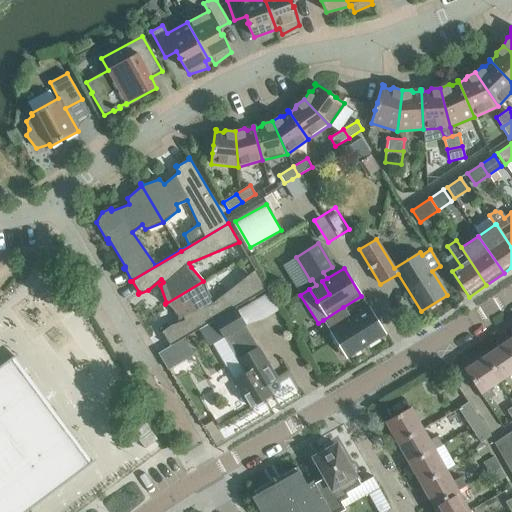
[(203,281),(165,304),(166,304),(167,304),(179,317),(183,316),(184,320),(169,326),(161,332),(162,333),(163,332),(169,345),(168,345),(169,346),(267,289),(255,269),(212,303),(210,300),(210,299),(203,281)]
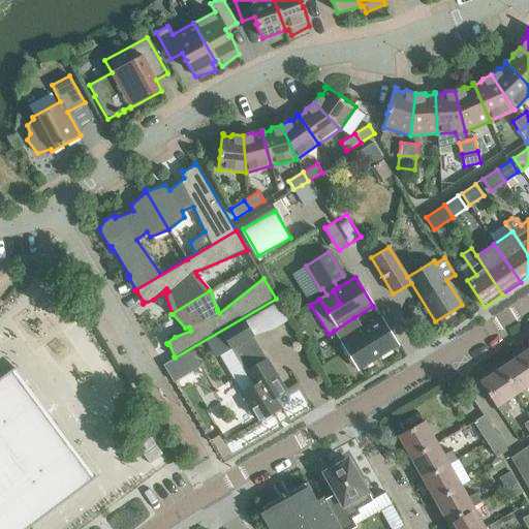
[(255,336),(289,320),(281,302),(247,317),(255,336)]
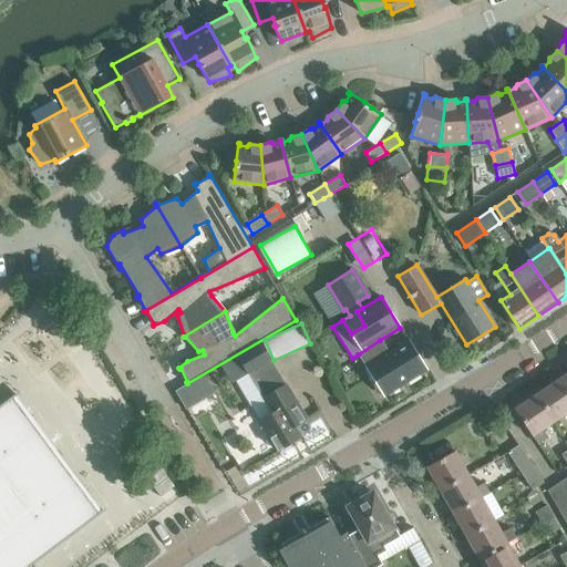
[(380,340),(358,354),(363,362),(368,359),(370,363),(366,366),(384,395),(426,369),(408,339),(388,352),(380,340)]
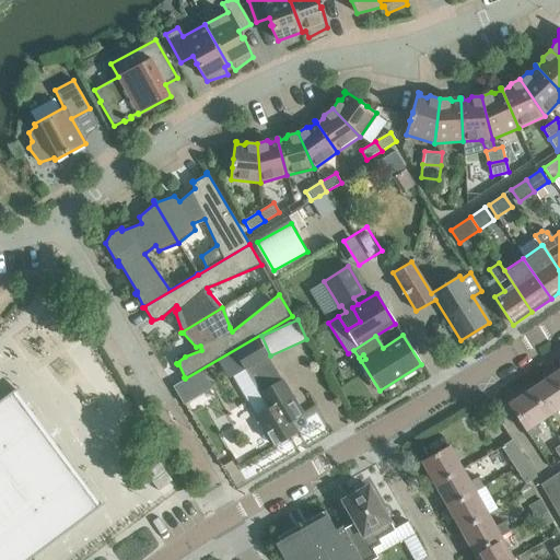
[(296,433),(290,422),(302,416),(282,382),(268,356),(257,337),(234,350),(245,369),(260,395),(269,409),(257,417),(258,419),(257,423),(260,430),(265,431),(275,446),(278,445),(281,446),(287,443),(287,440),(296,433)]
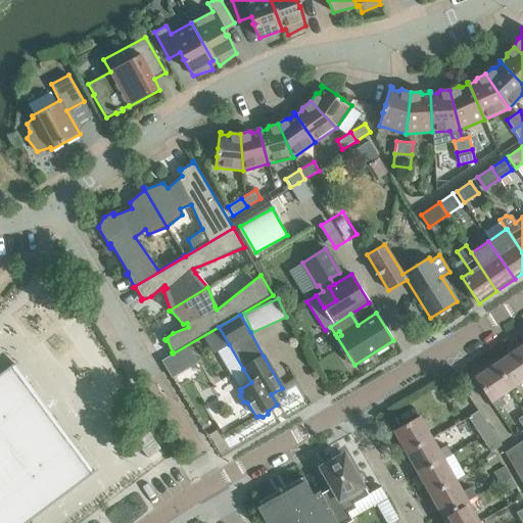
[(522,362),(515,350),(495,364),(512,388),(522,379),(522,362)]
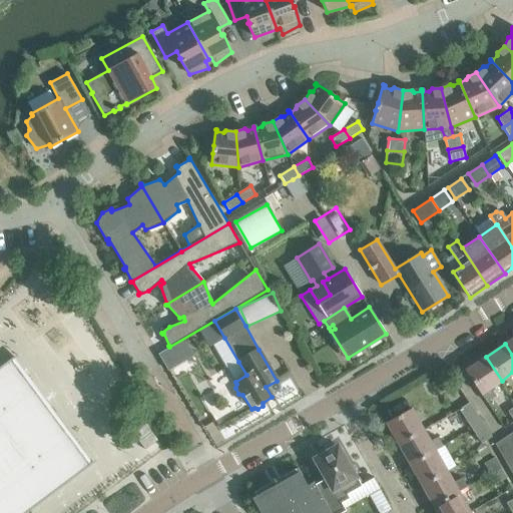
[(0,512),(24,512),(92,463),(91,462),(90,463),(12,360),(14,359),(13,357),(0,366),(0,512)]
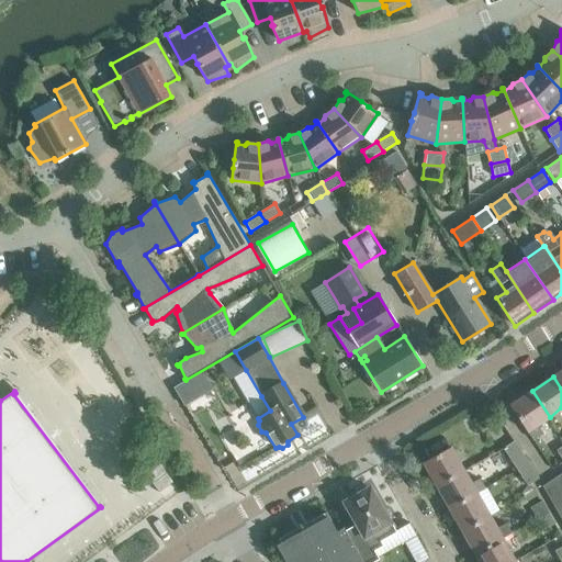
[(537,426),(550,417),(532,391),(510,406),(534,440),(542,435),(537,426)]
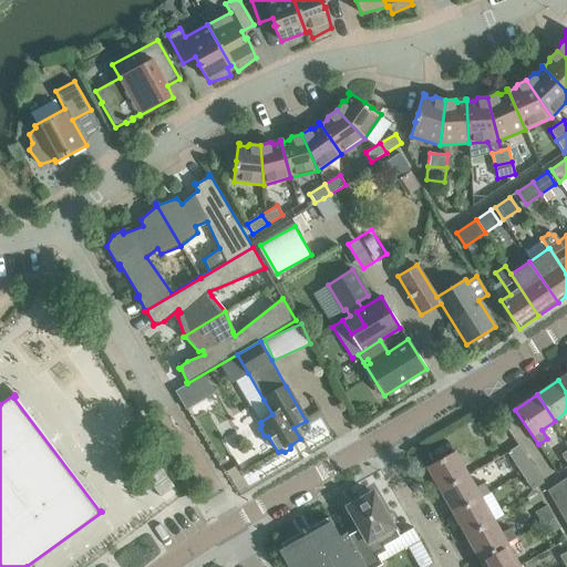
[(515,464),(526,456),(518,445),(507,452),(515,464)]
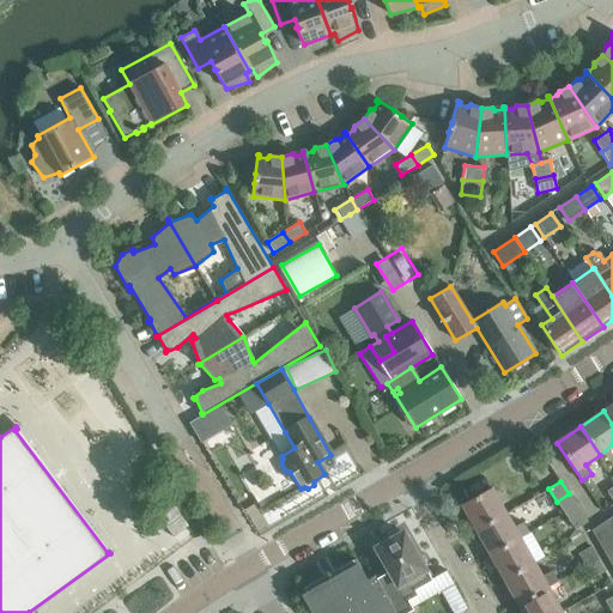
[(477,529),(505,513),(491,487),(462,504),(477,529)]
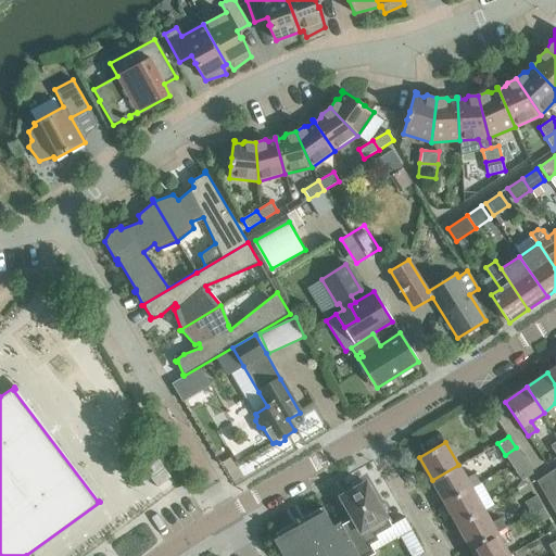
[(507,458),(515,469),(526,462),(518,451),(507,458)]
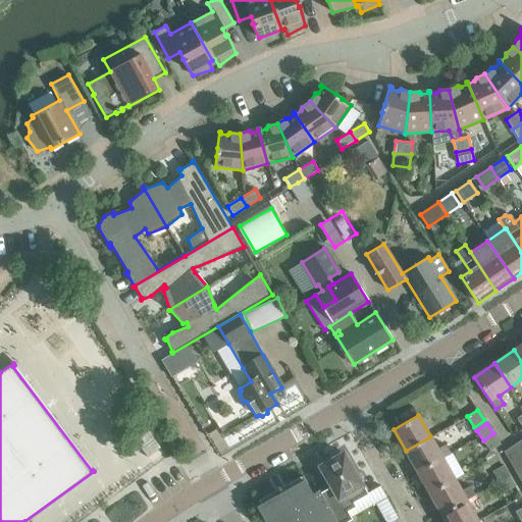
[(493,433),(483,440),(490,451),(501,444),(493,433)]
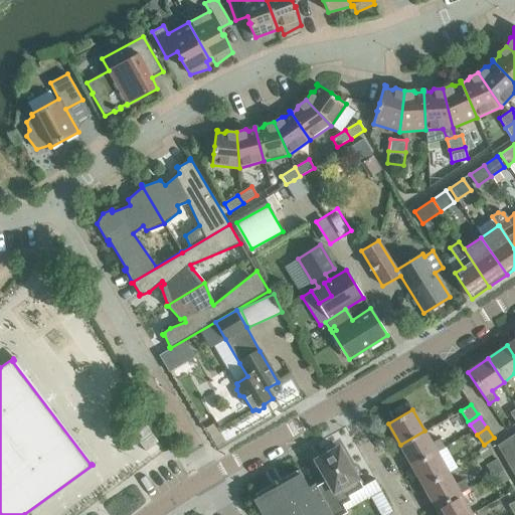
[(432,443),(424,431),(400,445),(411,466),(437,452),(446,447),(441,438),(432,443)]
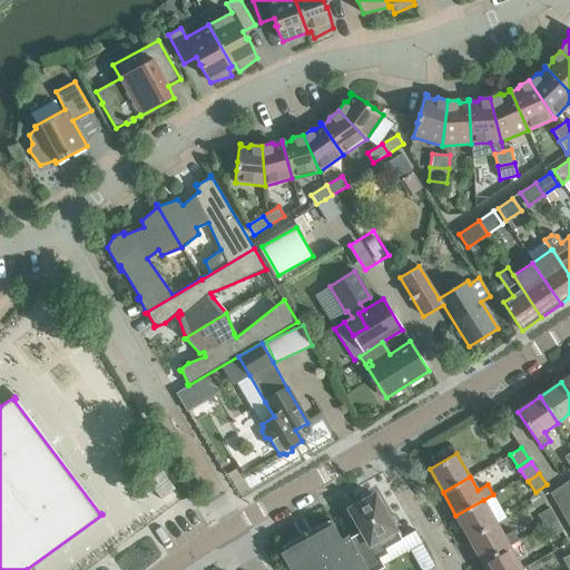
[(562,514),(569,510),(569,499),(561,485),(550,493),(562,514)]
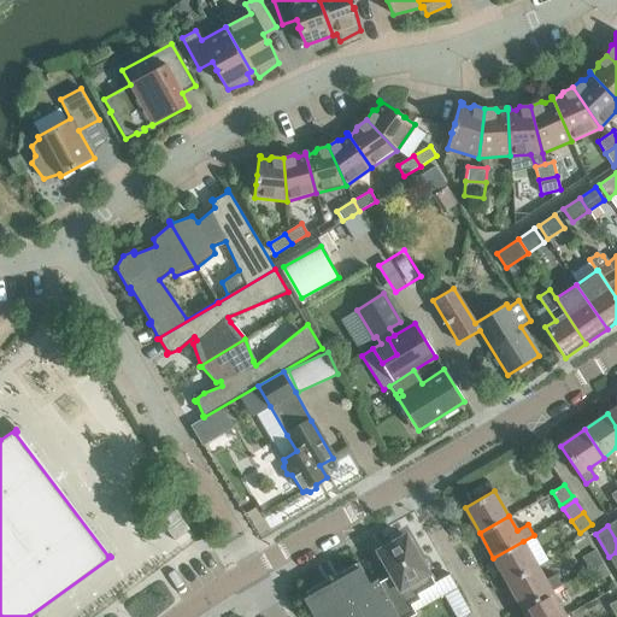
[(433,583),(425,570),(427,566),(425,562),(423,559),(418,558),(406,536),(403,538),(399,535),(392,540),(392,544),(378,551),(393,576),(392,576),(392,577),(380,583),(398,616),(405,616),(412,613),(407,605),(418,599),(416,593),(433,583)]
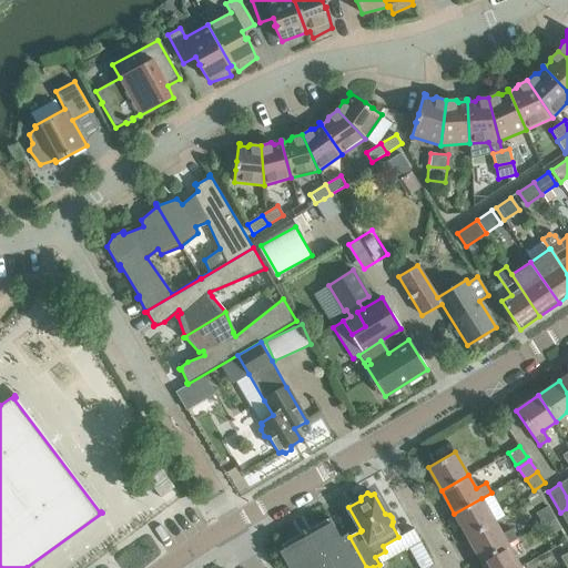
[(495,521),(482,498),(454,514),(467,537),(495,521)]
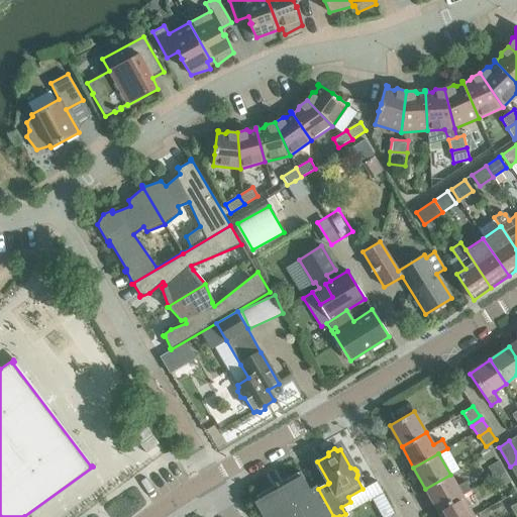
[(487,467),(493,478),(504,471),(498,460),(487,467)]
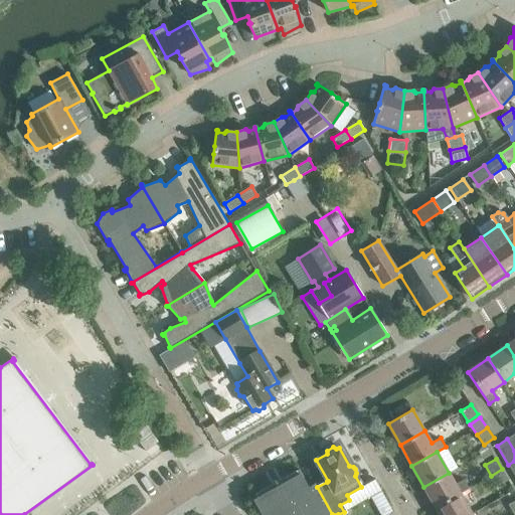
[(502,469),(491,476),(497,486),(508,480),(502,469)]
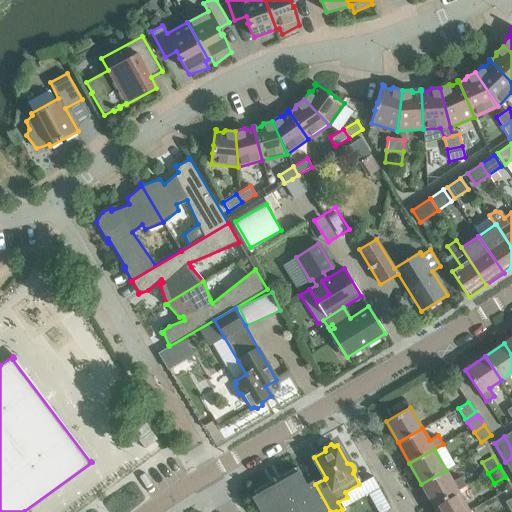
[(330,511),(315,484),(313,481),(307,484),(297,467),(252,492),(262,511),(330,511)]
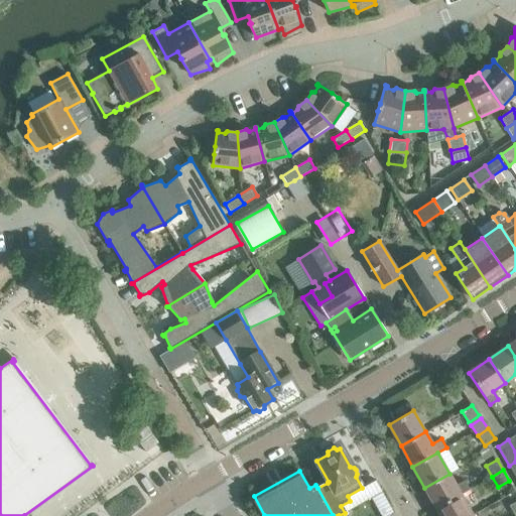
[(436,508),(461,494),(449,474),(424,488),(436,508)]
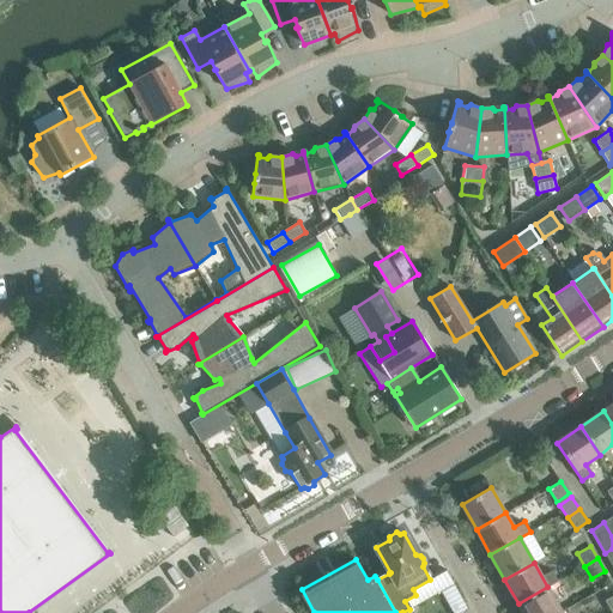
[(558,612),(562,612),(547,587),(519,604),(522,612),(558,612)]
